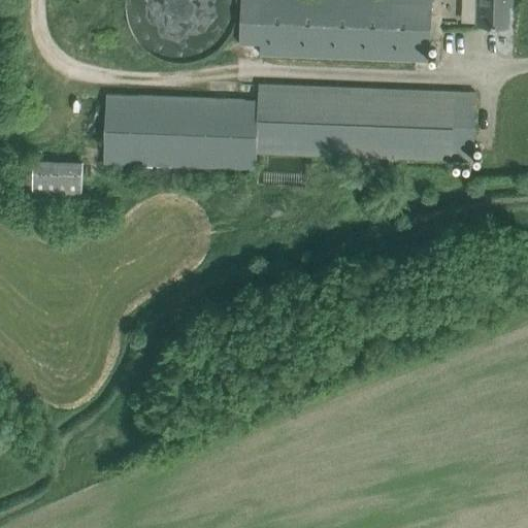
[(232,7),(232,6),(231,0),(129,0),(129,2),(129,10),(130,21),(135,31),(140,39),(149,47),(157,53),(167,57),(177,58),(185,58),(197,56),(206,52),(216,44),(222,37),(228,27),(231,17),(232,7)]
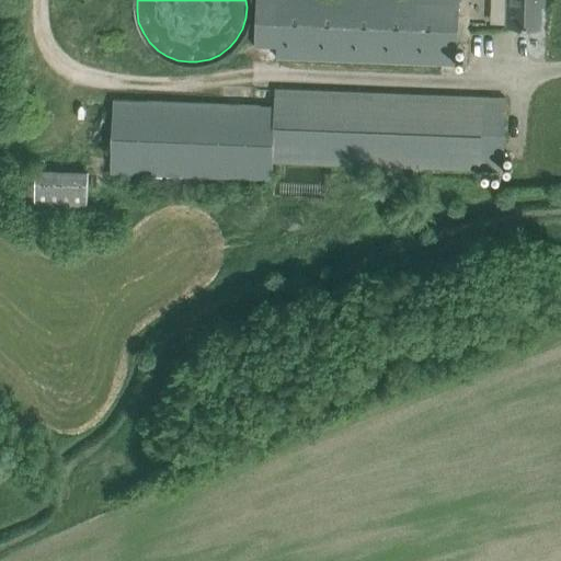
[(255,0),(254,45),(276,46),(276,57),(456,65),(458,0),(255,0)]
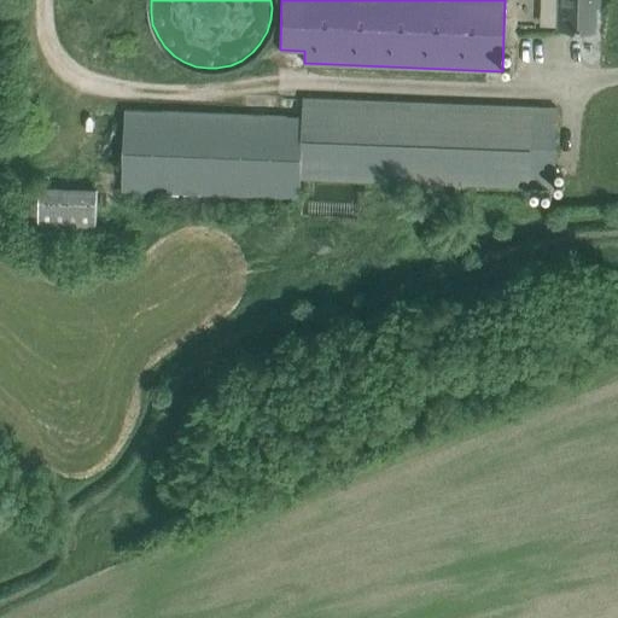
[(599,0),(560,0),(559,27),(595,28),(595,5),(599,5),(599,0)]
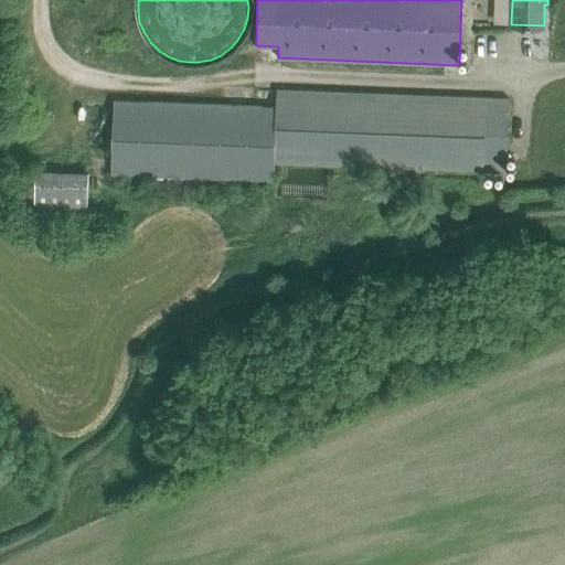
[(509,97),(487,97),(280,89),(280,106),(118,100),(116,177),(276,183),(277,162),(505,171),(509,97)]
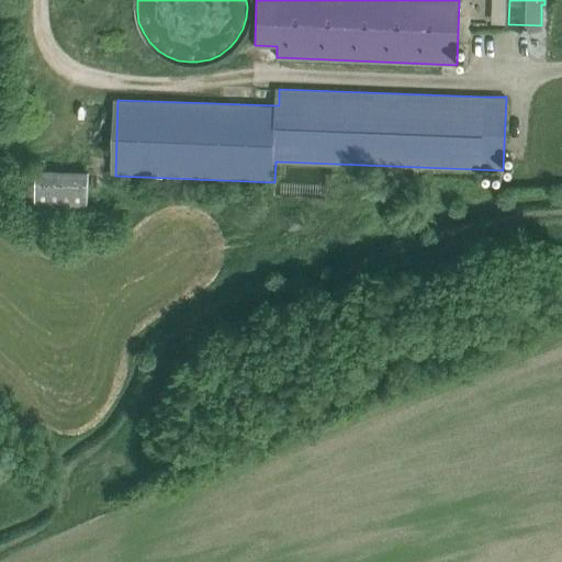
[(87,209),(88,171),(36,169),(34,206),(87,209)]
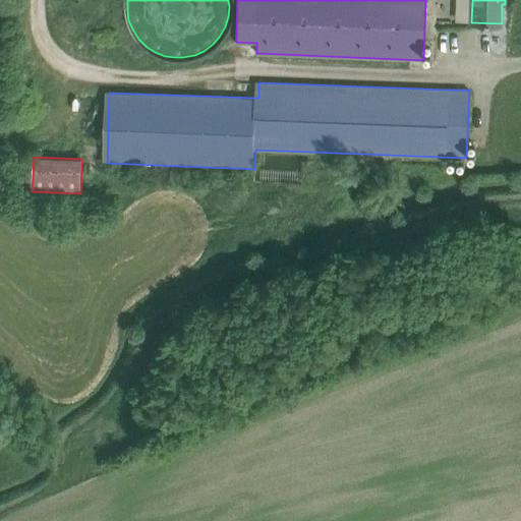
All buildings are outlined.
